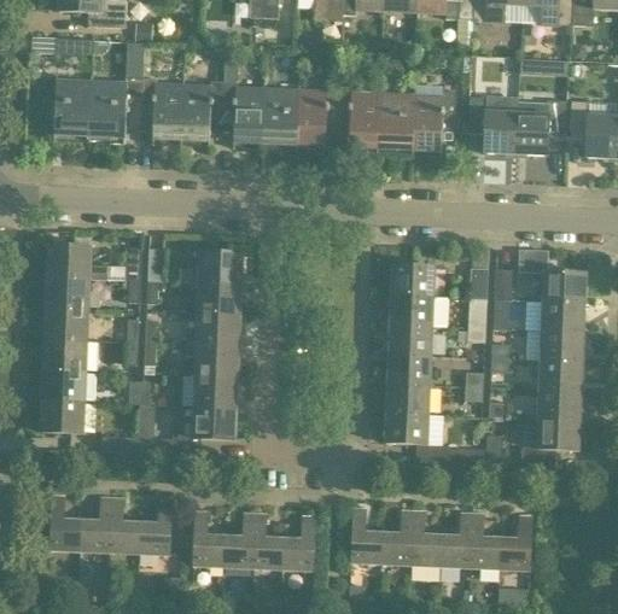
[(57,0),(57,11),(92,12),(91,27),(124,28),(126,0),(57,0)]
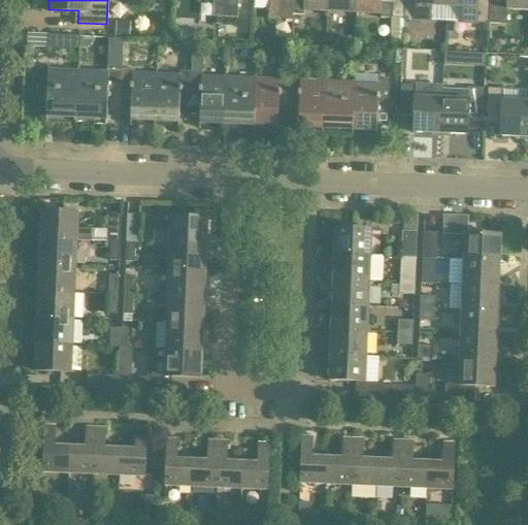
[(212,0),(212,14),(237,15),(237,0),(212,0)]
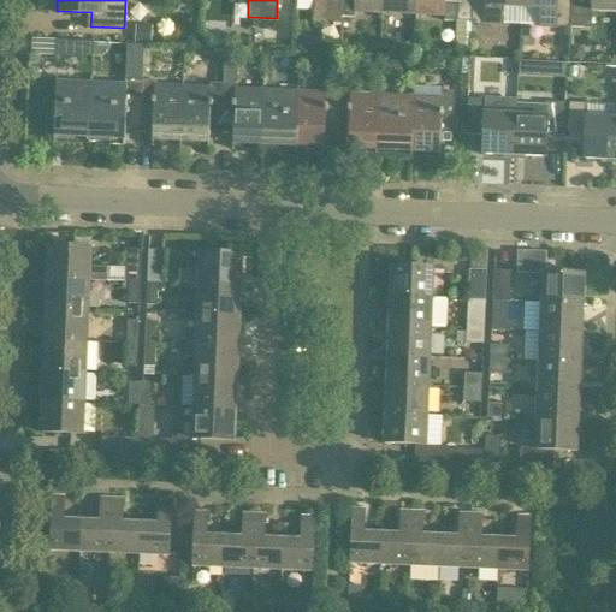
[(313,0),(313,21),(342,21),(342,15),(341,15),(341,0),(313,0)]
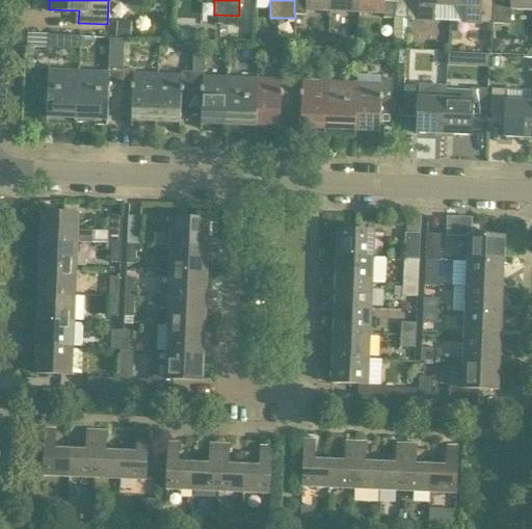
[(329,8),(329,0),(294,0),(294,12),(295,12),(307,12),(307,7),(329,8)]
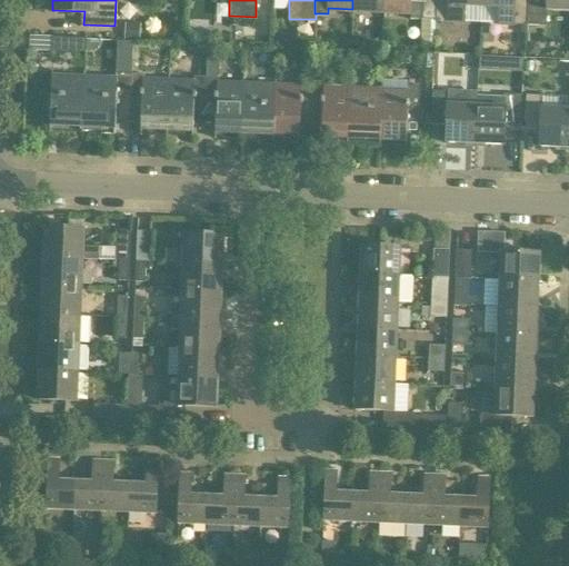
[(352,0),(352,9),(383,10),(383,0),(352,0)]
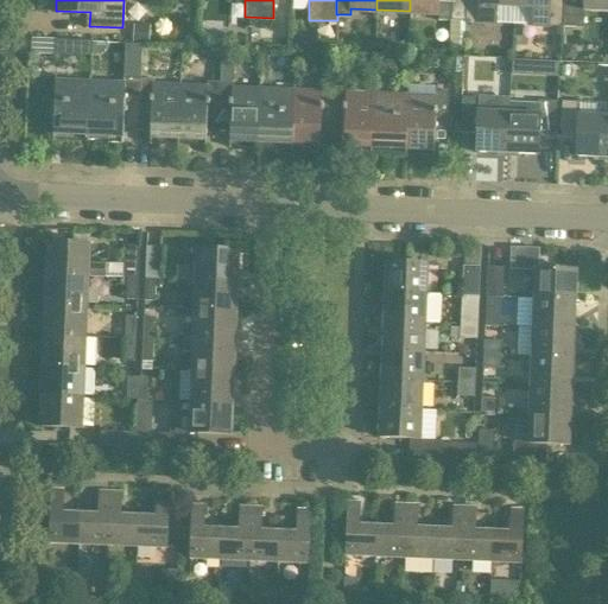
[(410,0),(410,11),(437,12),(437,18),(450,18),(449,45),(463,45),(464,30),(464,0),(410,0)]
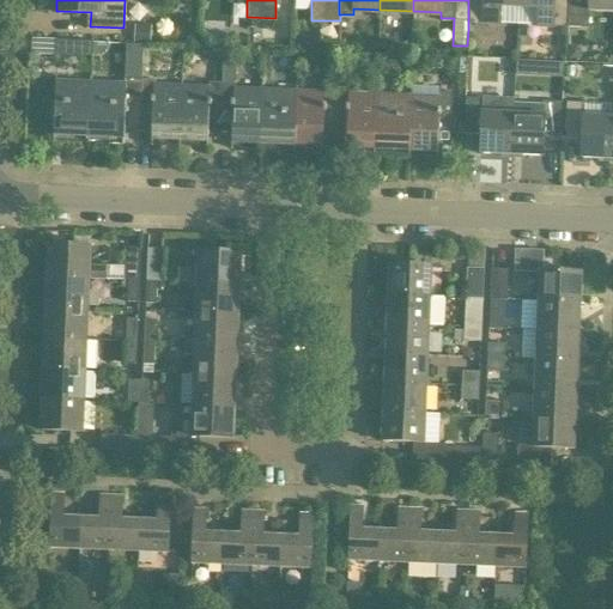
[(516,4),(516,0),(468,0),(468,30),(472,30),(473,20),(480,20),(480,23),(501,24),(501,4),(516,4)]
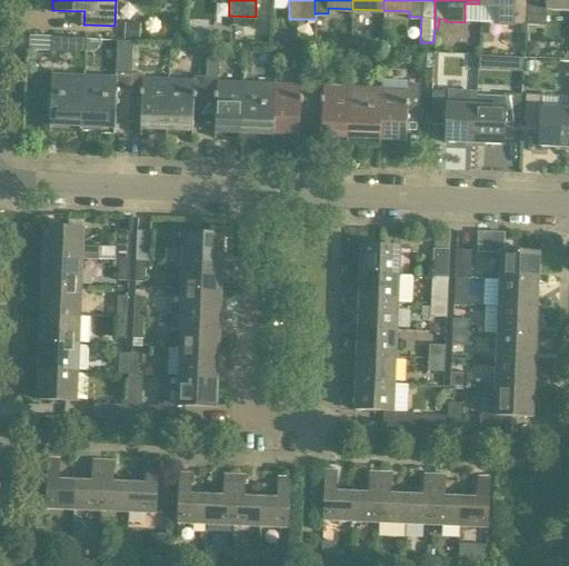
[(479,0),(479,3),(497,5),(497,22),(525,23),(525,0),(479,0)]
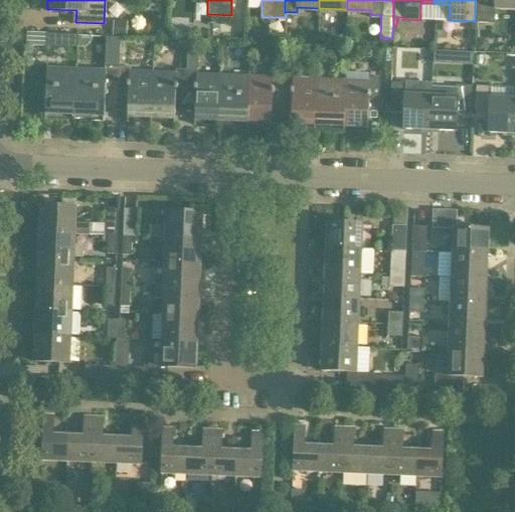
[(514,7),(514,0),(475,0),(475,21),(494,21),(495,7),(514,7)]
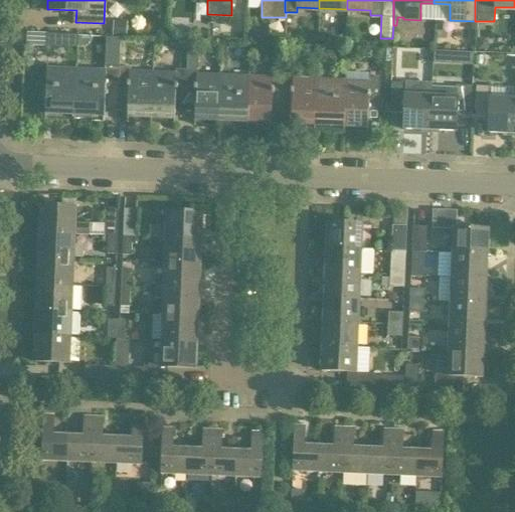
[(114,18),(114,33),(125,33),(125,19),(114,18)]
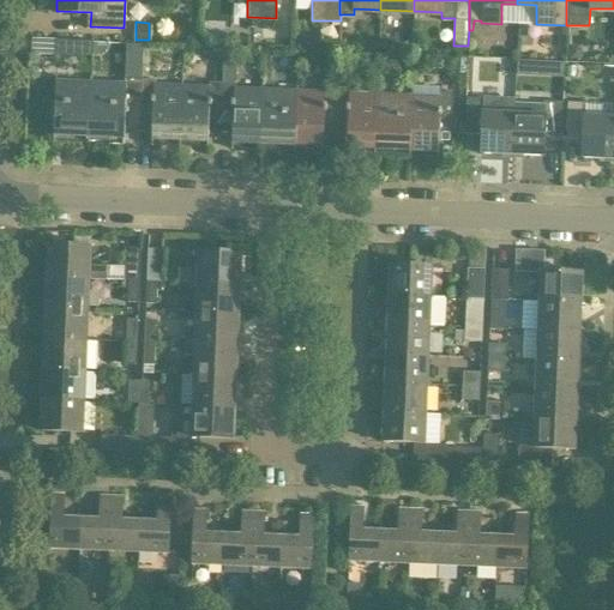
[(91,54),(91,40),(55,38),(55,52),(91,54)]
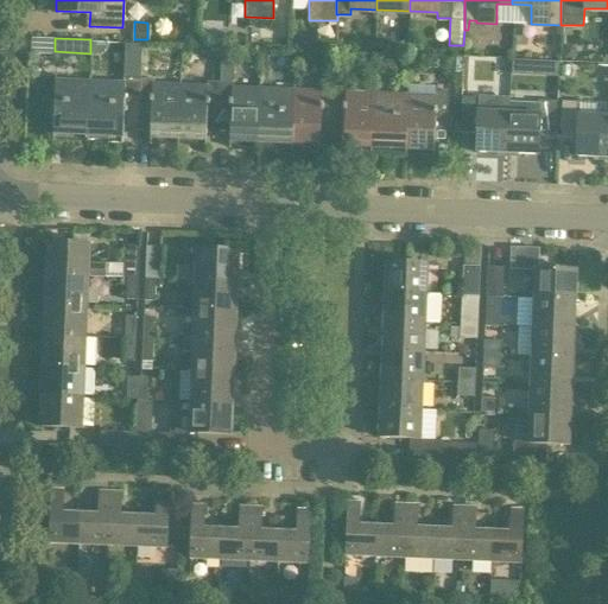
[(140,75),(141,39),(126,39),(125,74),(140,75)]
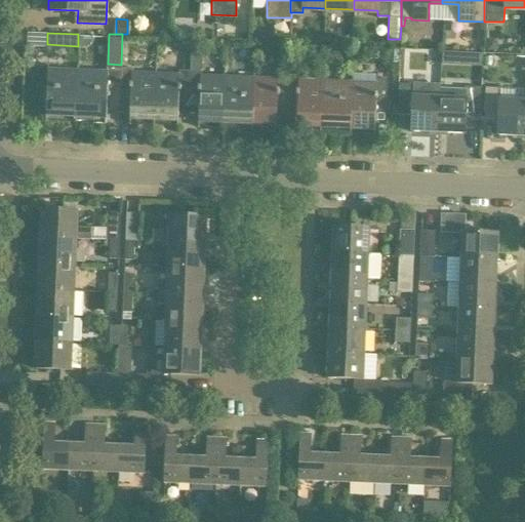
[(497,40),(493,37),(486,37),(486,47),(496,48),(497,40)]
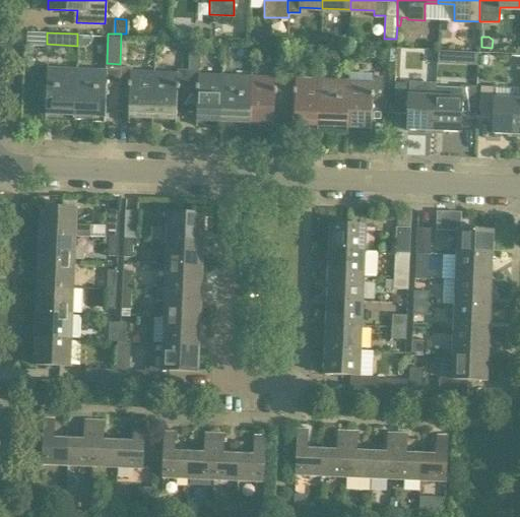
[(218,125),(220,73),(199,72),(200,51),(188,51),(187,68),(185,113),(195,113),(194,124),(218,125)]
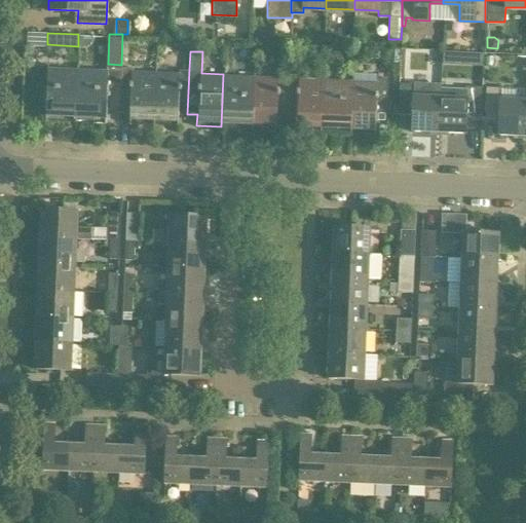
[(468,51),(467,64),(481,64),(482,51),(468,51)]
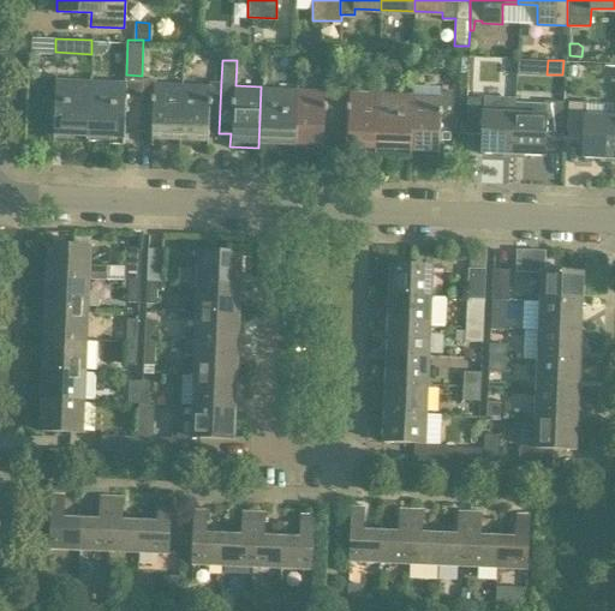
[(108,142),(123,143),(125,100),(139,100),(141,77),(125,76),(125,82),(90,81),(88,136),(108,137),(108,142)]
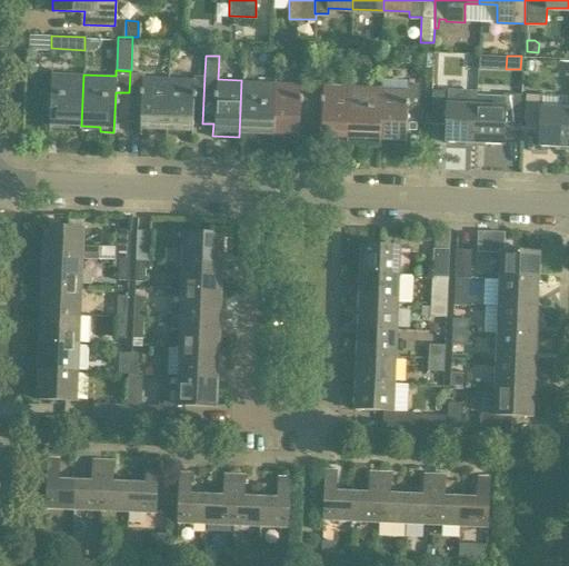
[(165,133),(167,78),(142,77),(143,72),(130,71),(129,92),(130,92),(129,120),(139,120),(139,132),(165,133)]
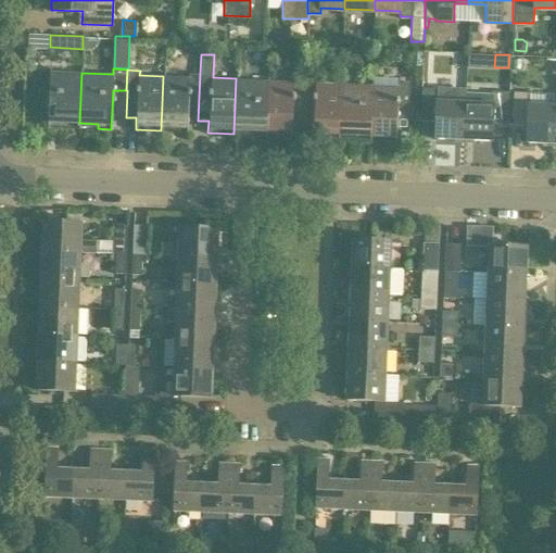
[(79,123),(81,73),(49,72),(47,126),(60,127),(61,122),(79,123)]
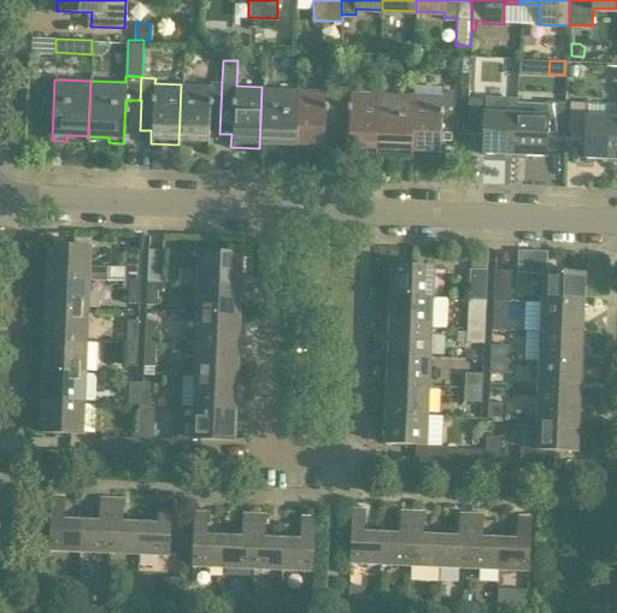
[(181,84),(178,145),(207,146),(207,134),(219,134),(222,81),(210,81),(210,86),(181,84)]
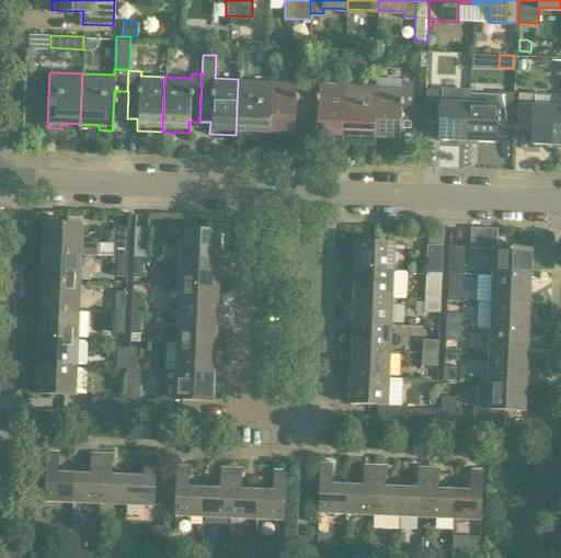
[(271,80),(268,136),(294,137),(294,125),(305,125),(307,77),(296,77),(295,81),(271,80)]
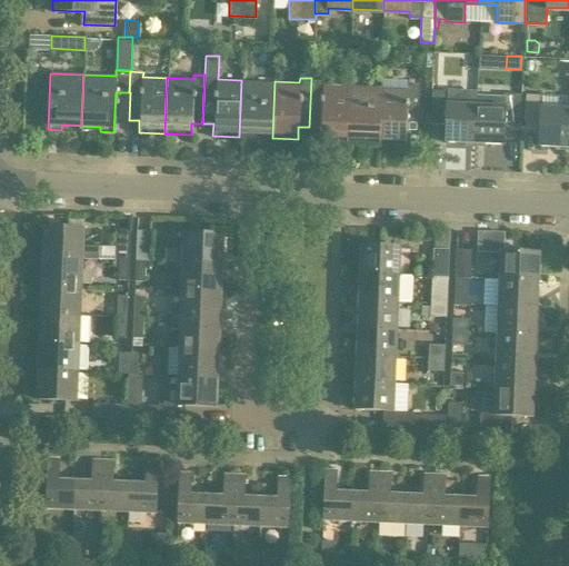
[(346,141),(349,85),(323,83),(323,79),(311,78),(309,127),(320,128),(320,140),(346,141)]
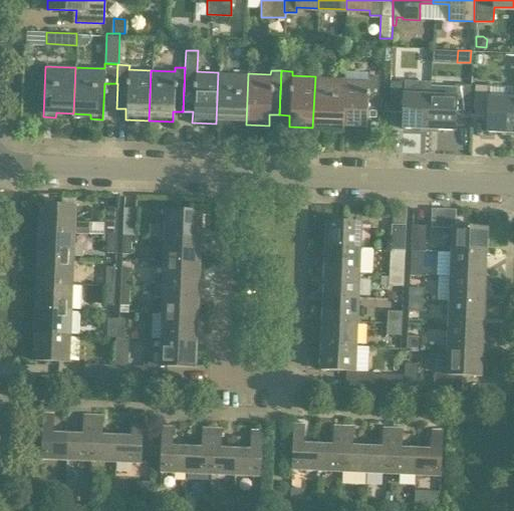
[(218,72),(216,123),(246,124),(248,73),(218,72)]
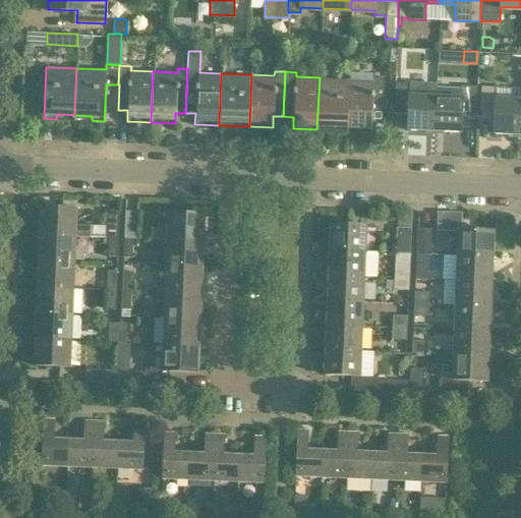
[(348,78),(346,130),(370,131),(372,96),(383,96),(384,76),(372,75),(372,79),(348,78)]
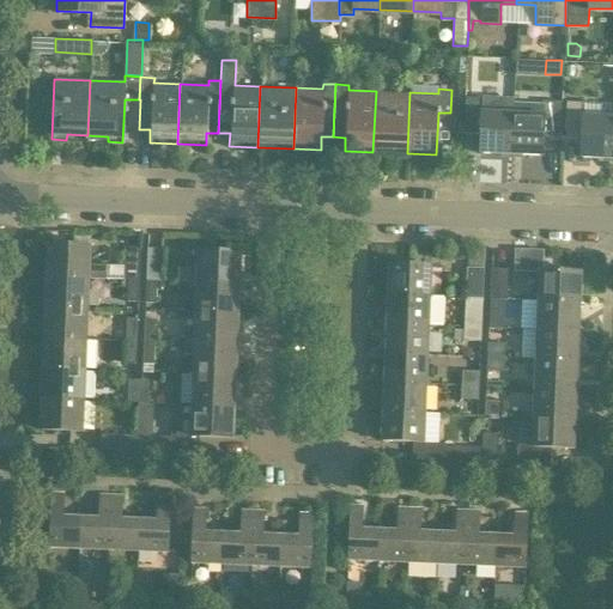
[(376,91),(372,152),(407,153),(410,92),(376,91)]
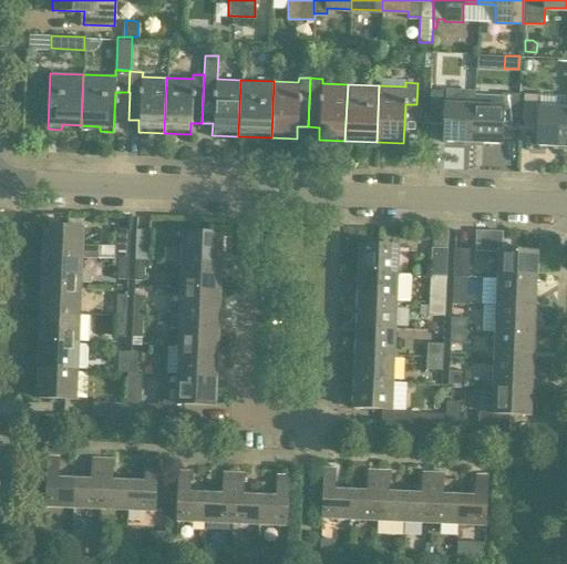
[(443,140),(471,141),(473,102),(474,102),(474,93),(474,88),(446,86),(446,89),(430,88),(429,122),(444,122),(443,140)]
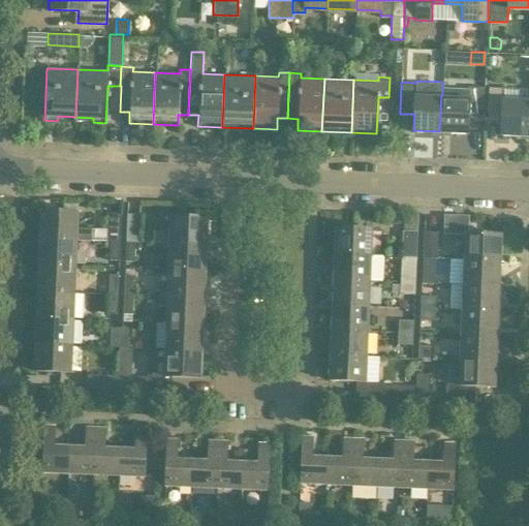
[(441,95),(439,131),(467,132),(468,116),(483,117),(484,86),(468,85),(468,88),(442,87),(442,95),(441,95)]
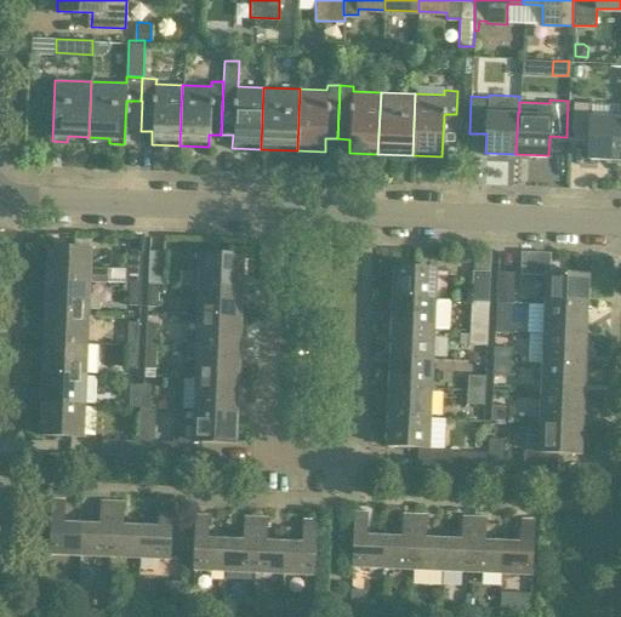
[(619,158),(620,116),(591,115),(592,101),(573,101),(571,137),(588,138),(587,156),(619,158)]
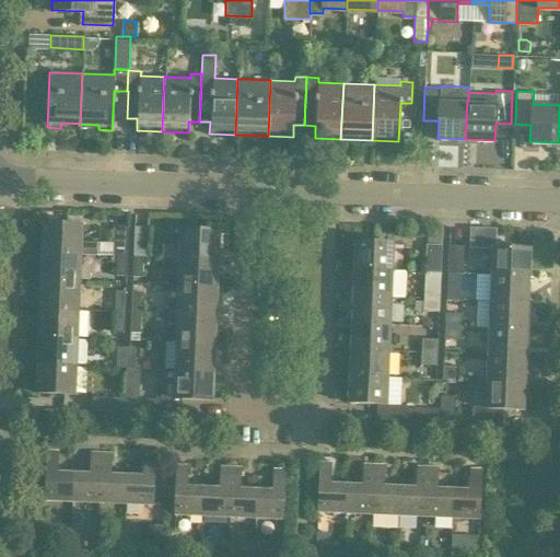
[(44,222),(43,251),(80,253),(96,253),(97,240),(81,240),(81,224),(44,222)]
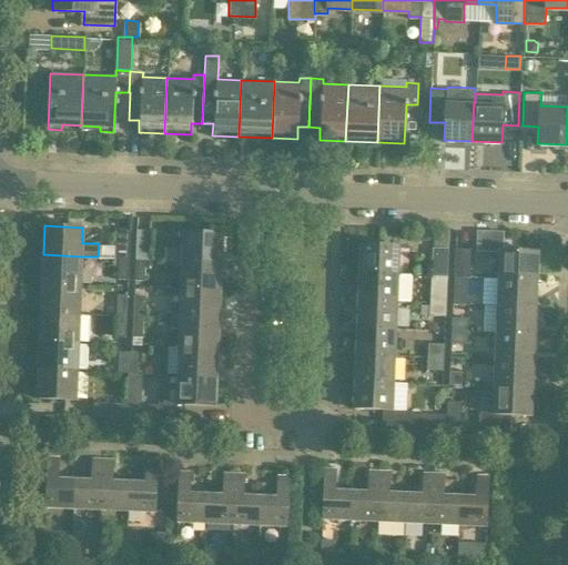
[(408,234),(423,235),(424,226),(409,225),(408,234)]
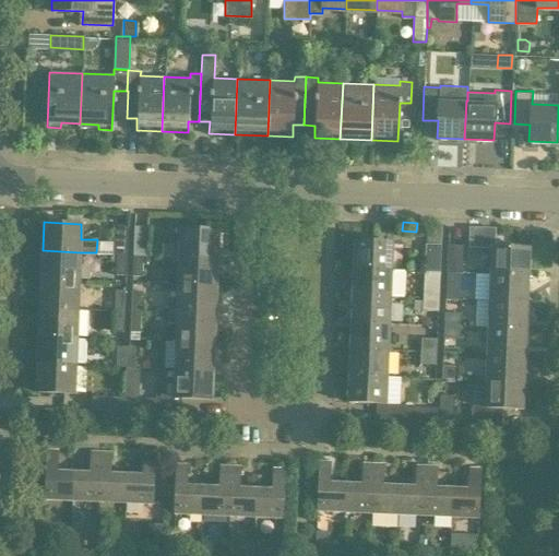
[(440,270),(441,223),(427,223),(426,243),(425,243),(424,269),(440,270)]
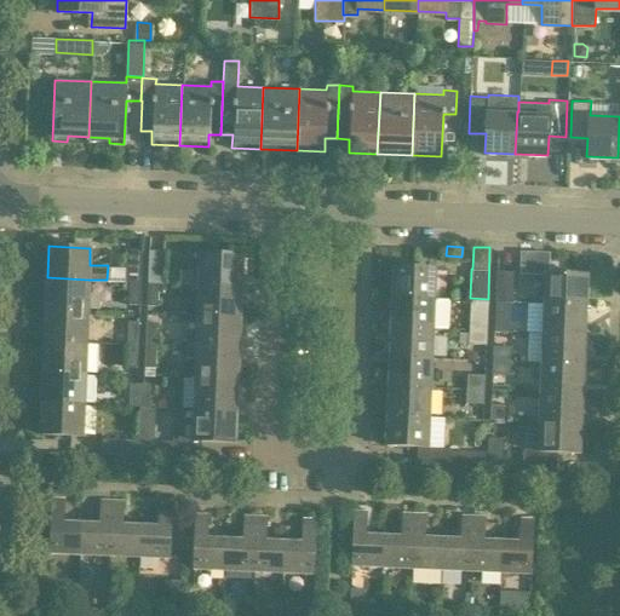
[(125,281),(139,281),(141,281),(142,249),(127,249),(125,281)]
